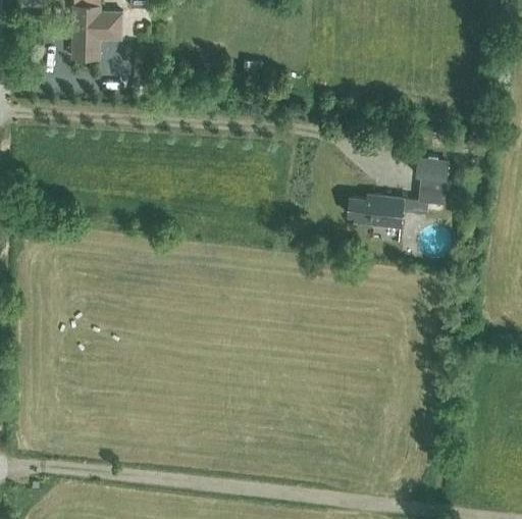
[(131,0),(131,7),(150,8),(150,0),(131,0)]
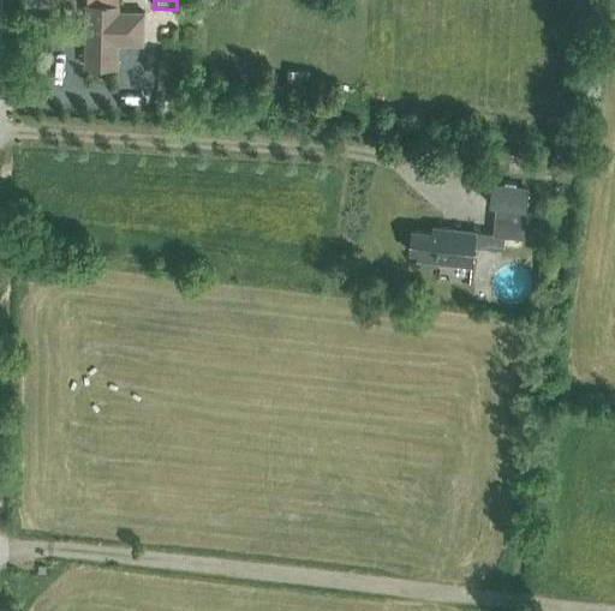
[(85,70),(118,71),(118,47),(144,48),(145,15),(119,13),(119,10),(87,9),(85,70)]
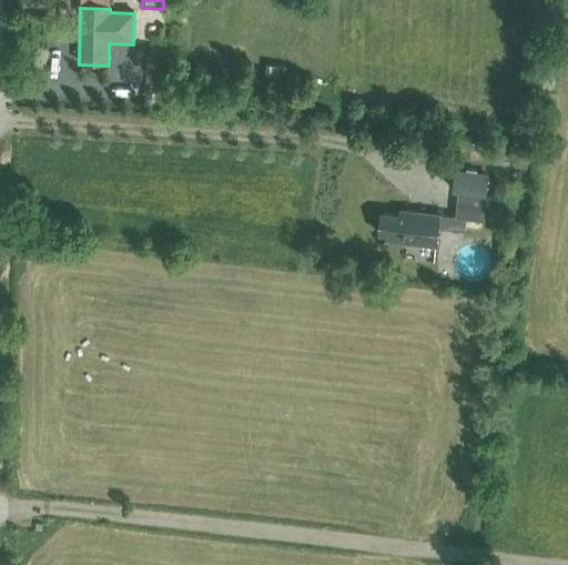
[(453,192),(458,192),(455,221),(399,214),(398,217),(381,215),(378,236),(385,238),(385,244),(435,249),(437,231),(464,234),(465,221),(483,223),(487,175),(454,172),(453,192)]
